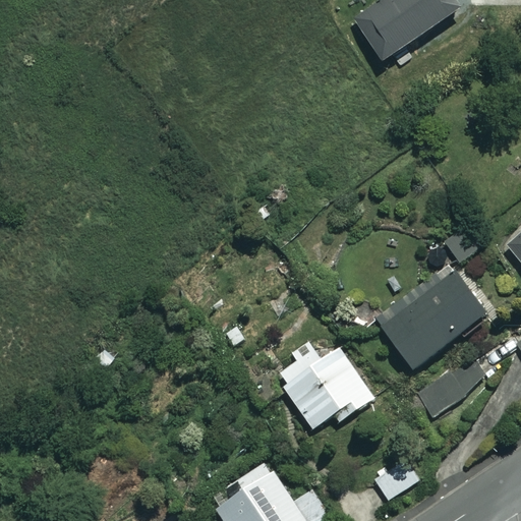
[(461,10),(453,0),(385,0),(353,22),(382,64),(461,10)]
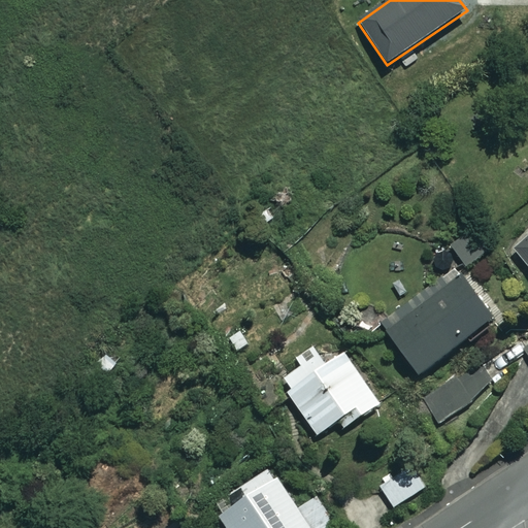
[(487,254),(474,232),(453,245),(465,266),(487,254)]
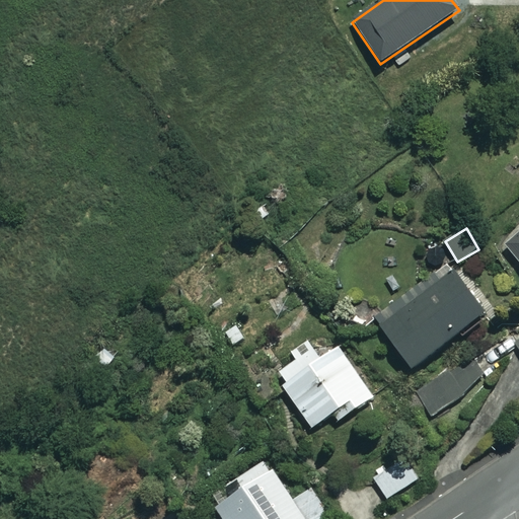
[(518,234),(504,247),(518,265),(518,234)]
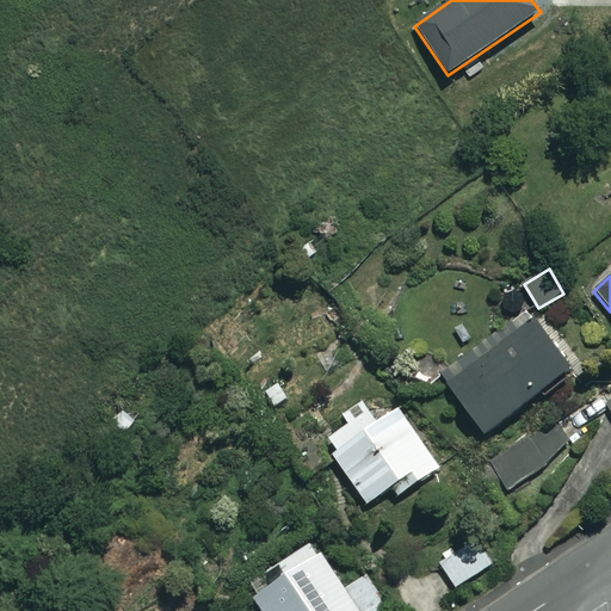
[(584,370),(545,315),(458,377),(495,431),(584,370)]
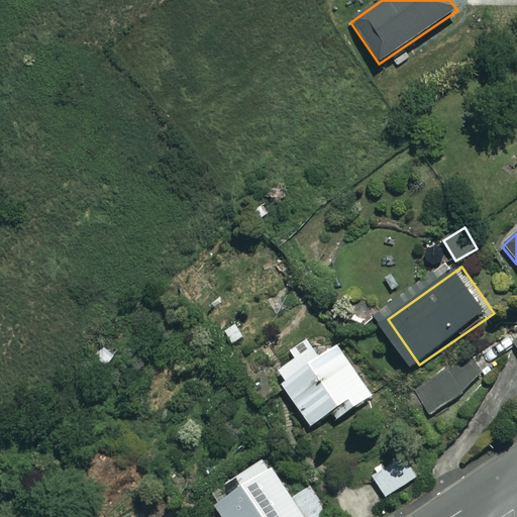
[(309,339),(291,351),(296,359),(278,372),(286,383),(280,387),(308,428),(329,414),(334,423),(373,397),(331,335),(314,346),(309,339)]
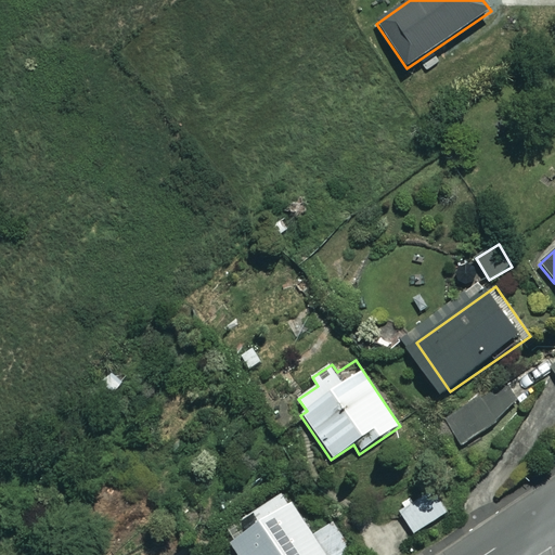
[(518,402),(506,386),(487,401),(483,397),(447,425),(463,446),(518,402)]
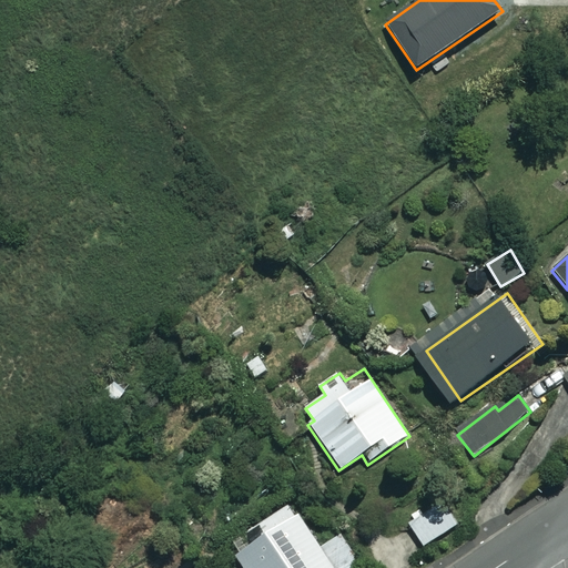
[(257,543),(236,556),(243,567),(354,567),(361,565),(342,535),(321,548),(294,505),(250,531),(257,543)]
